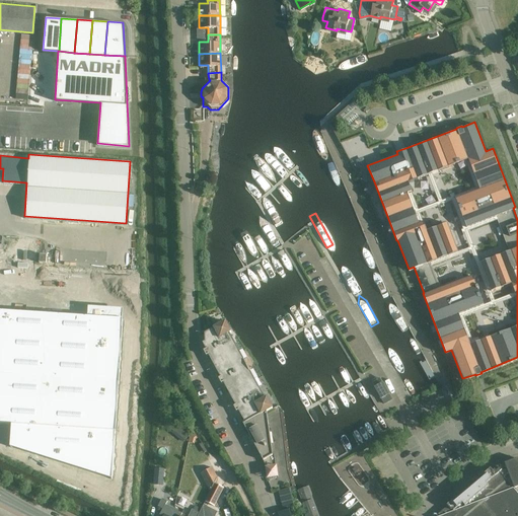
[(0,421),(11,423),(9,445),(11,445),(12,444),(109,474),(109,476),(112,477),(122,317),(0,308),(0,421)]
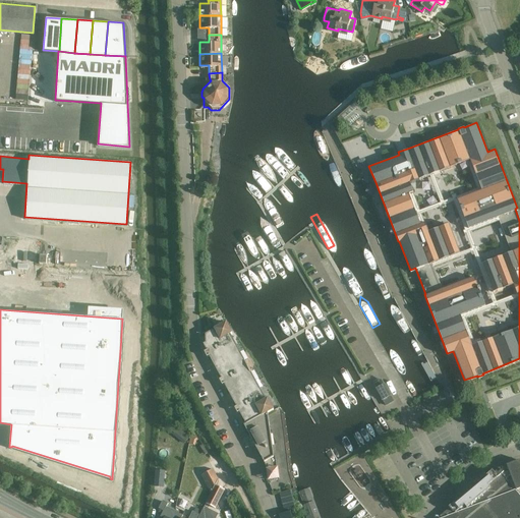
[(239,352),(229,333),(231,332),(226,322),(214,328),(205,333),(206,341),(203,342),(207,348),(204,350),(206,355),(209,354),(215,365),(239,352)]
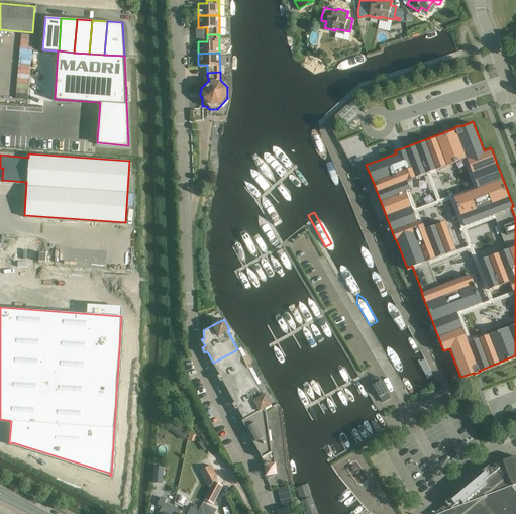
[(252,377),(237,349),(213,363),(219,374),(217,375),(219,380),(222,379),(228,390),(252,377)]
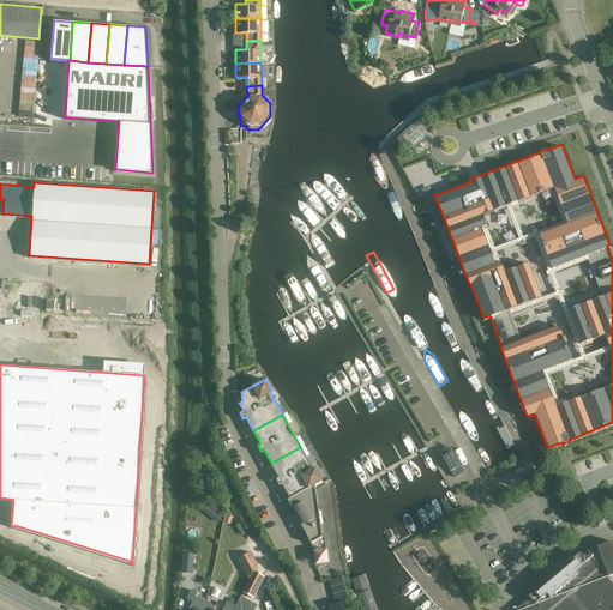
[(448,445),(439,450),(455,475),(463,470),(448,445)]
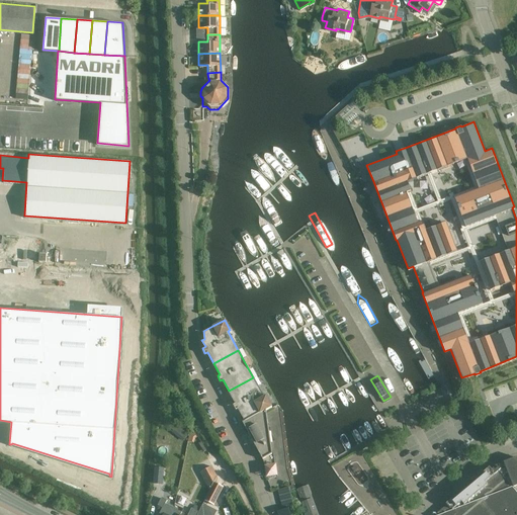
[(273,404),(268,394),(263,397),(253,377),(229,391),(235,402),(232,404),(235,409),(238,407),(244,419),(242,421),(273,404)]
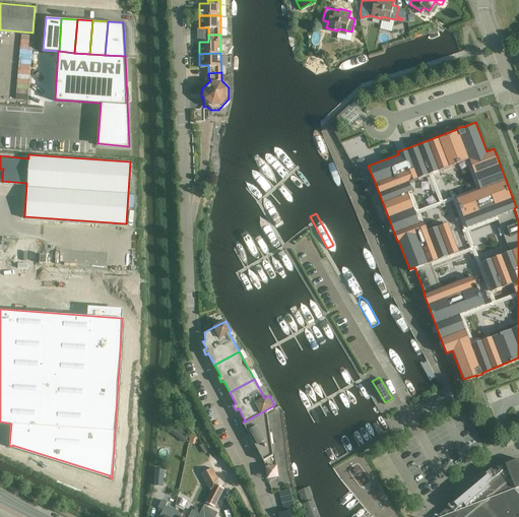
[(276,473),(275,463),(274,452),(272,453),(266,410),(274,405),(243,423),(250,436),(247,437),(251,445),(254,443),(263,459),(270,476),(276,473)]
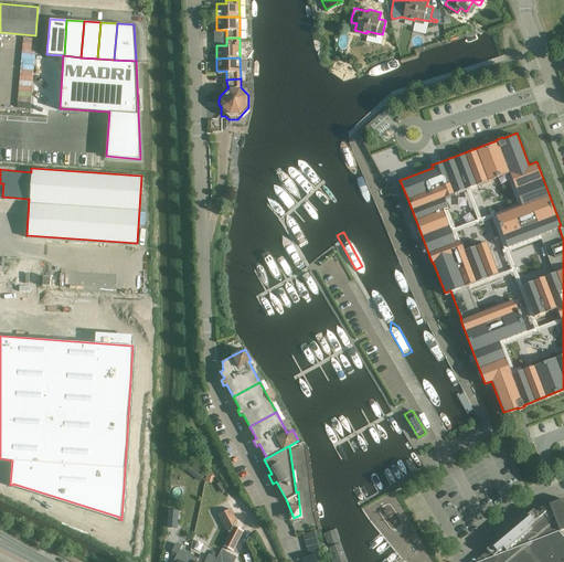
[(205,473),(204,479),(211,481),(212,477),(214,475),(210,469),(205,473)]
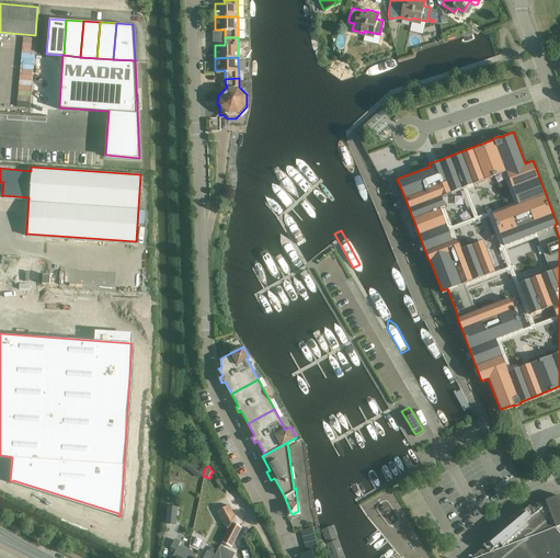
[(298,494),(300,508),(313,505),(311,492),(298,494)]
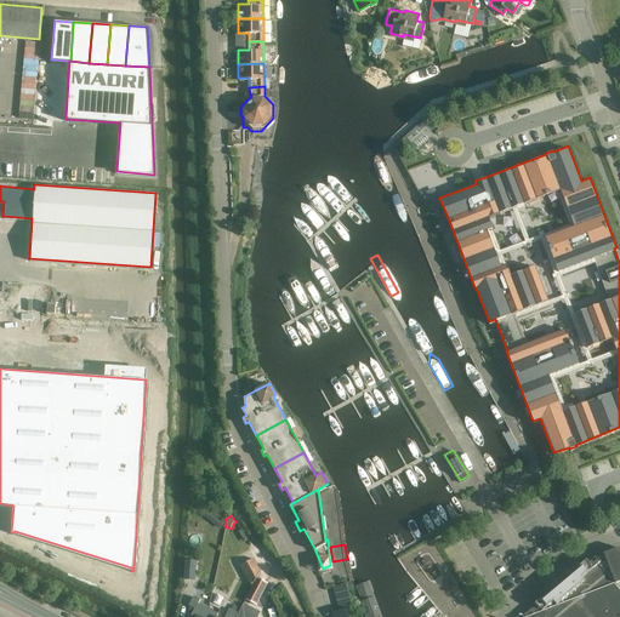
[(519,616),(619,616),(619,549),(619,546),(603,552),(590,556),(589,558),(587,558),(586,559),(591,564),(590,565),(591,566),(581,575),(585,578),(569,590),(555,604),(551,600),(541,609),(540,606),(539,607),(535,603),(524,612),(523,613),(522,615),(521,616),(519,616)]
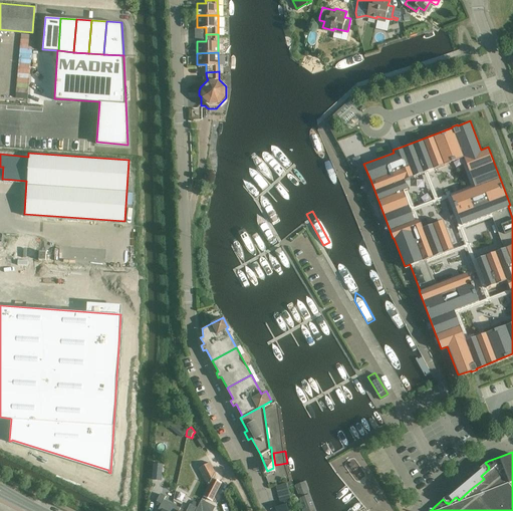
[(162,462),(153,461),(151,478),(161,479),(162,462)]
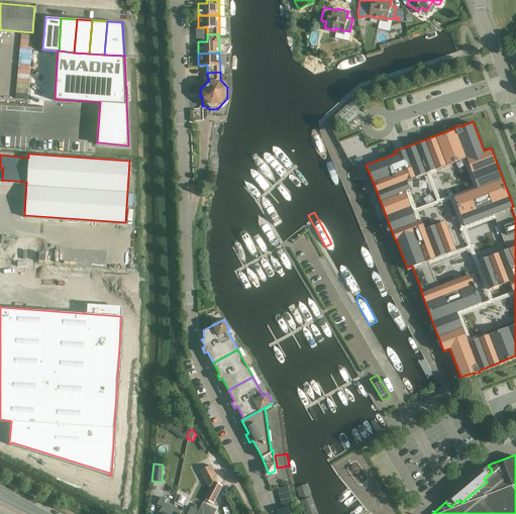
[(199,469),(208,487),(212,480),(215,474),(210,464),(203,467),(199,469)]
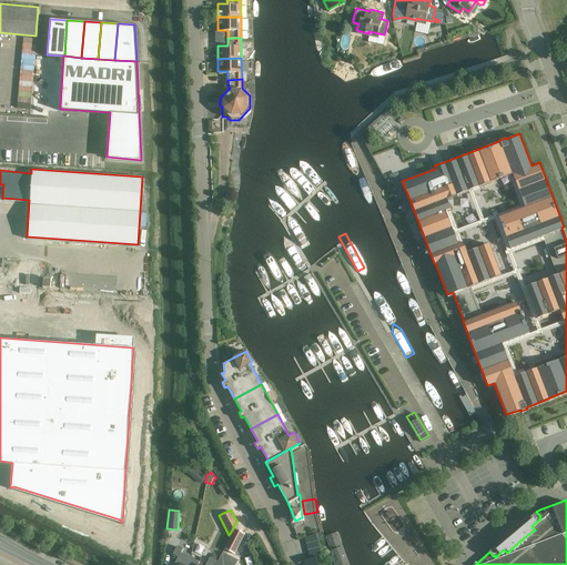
[(522,524),(513,532),(520,541),(535,530),(532,526),(540,518),(539,517),(540,516),(536,512),(536,511),(520,523),(522,524)]
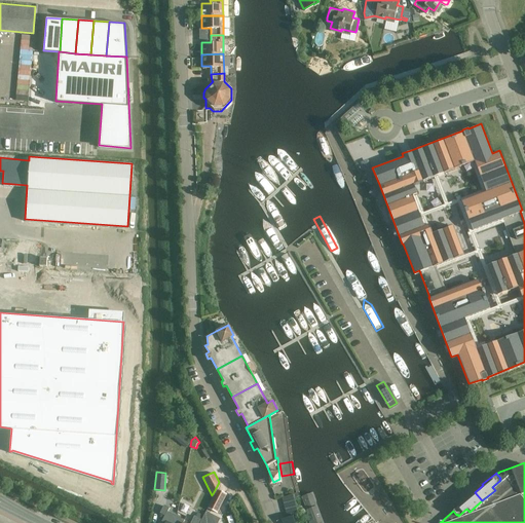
[(216,511),(221,501),(225,492),(216,488),(212,495),(207,506),(216,511)]
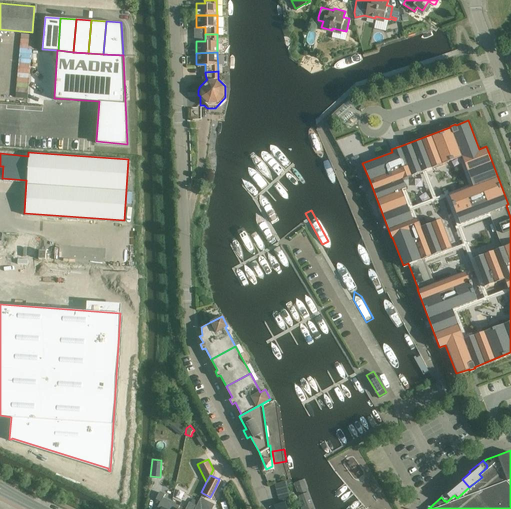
[(293,481),(303,508),(314,508),(303,477),(293,481)]
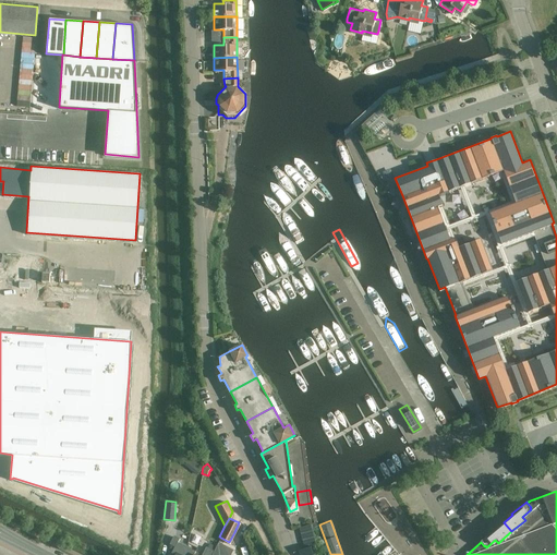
[(298,526),(303,545),(316,541),(311,522),(298,526)]
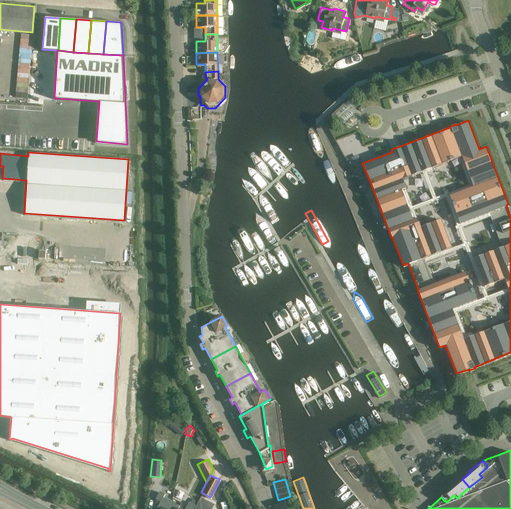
[(454,484),(440,496),(441,497),(444,501),(445,500),(446,502),(454,495),(457,498),(469,487),(462,479),(454,486),(454,484)]
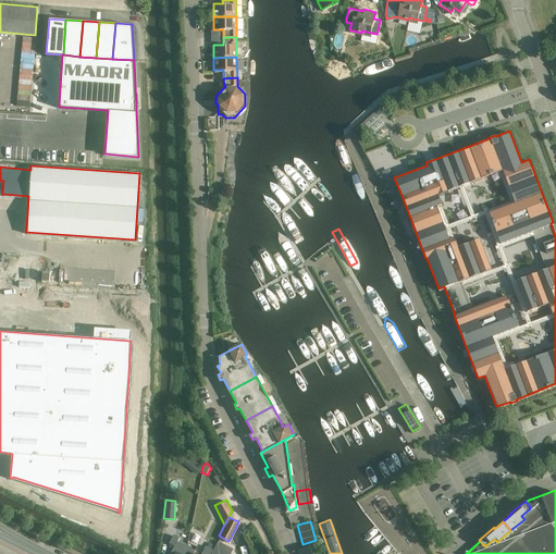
[(173,553),(192,553),(193,552),(194,549),(176,540),(178,537),(172,533),(169,541),(174,544),(171,550),(174,552),(173,553)]
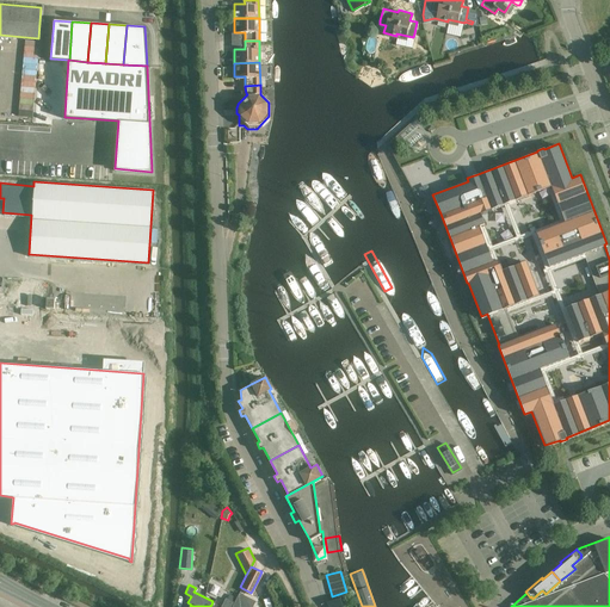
[(230,606),(239,592),(232,588),(227,598),(226,596),(220,606),(216,606),(211,605),(210,606),(230,606)]
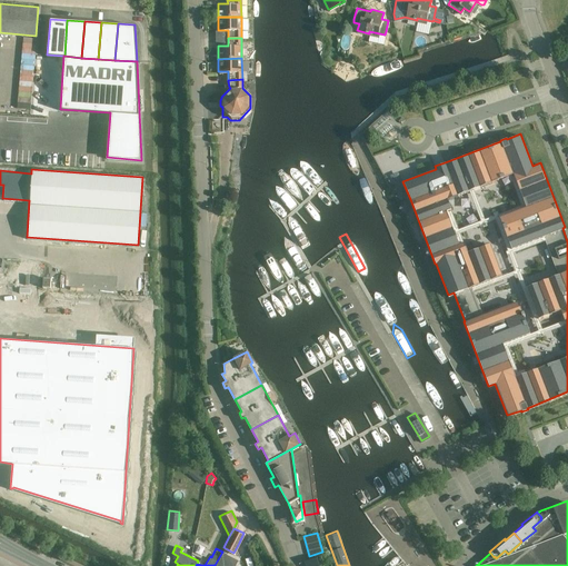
[(233,565),(238,559),(222,552),(215,565),(233,565)]
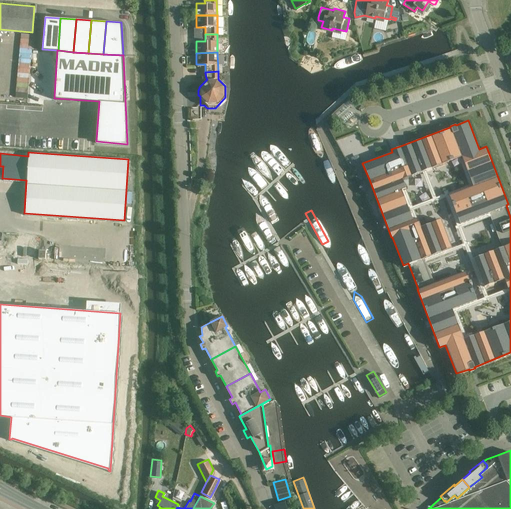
[(278,500),(273,502),(274,508),(286,508),(287,508),(284,499),(278,500)]
